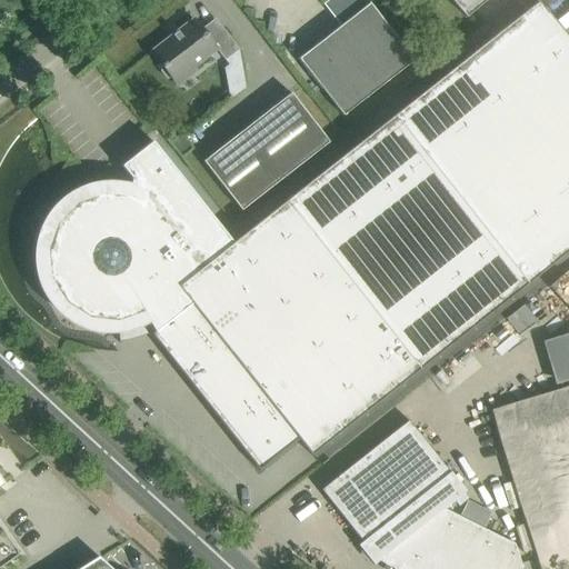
[(450,0),(466,18),(487,0),(450,0)]
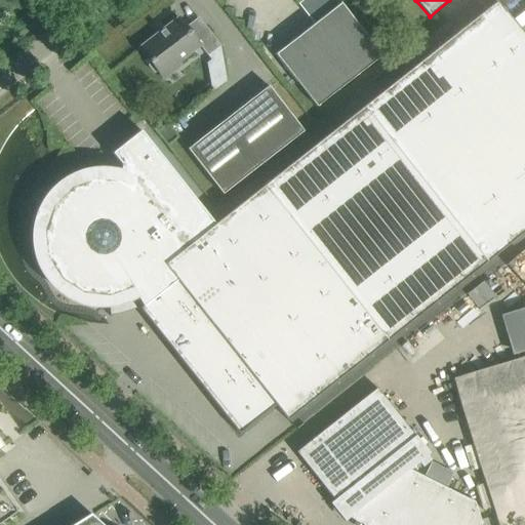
[(524,38),(496,2),(215,225),(140,130),(112,154),(124,169),(121,178),(116,177),(111,176),(105,176),(99,175),(94,176),(89,177),(84,178),(79,180),(74,183),(69,185),(65,188),(61,191),(56,195),(53,199),(50,203),(47,208),(44,212),(43,217),(41,223),(40,228),(39,234),(39,239),(39,244),(40,249),(41,254),(43,259),(45,265),(47,270),(50,274),(53,278),(57,282),(62,286),(66,289),(70,292),(75,294),(80,296),(85,298),(90,299),(95,300),(101,300),(107,300),(112,299),(118,298),(123,296),(128,294),(133,292),(143,307),(139,309),(239,435),(275,405),(287,419),(524,231),(524,38)]
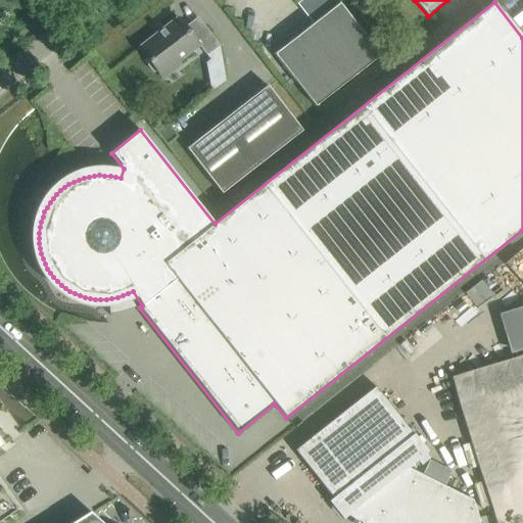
[(273,54),(295,83),(295,82),(316,107),(380,56),(340,4),(340,3),(340,2),(273,54)]
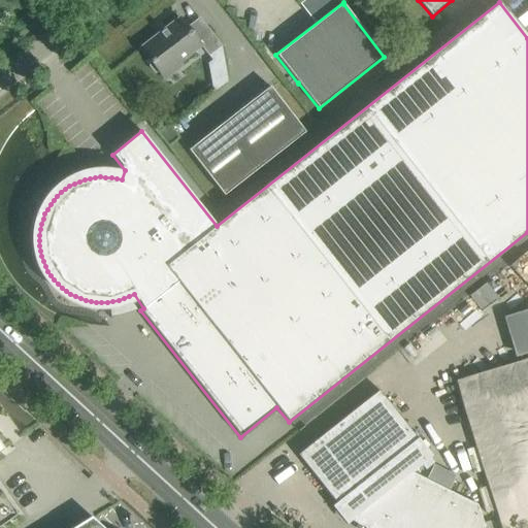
[(180,62),(200,45),(179,19),(140,48),(164,79),(183,65),(180,62)]
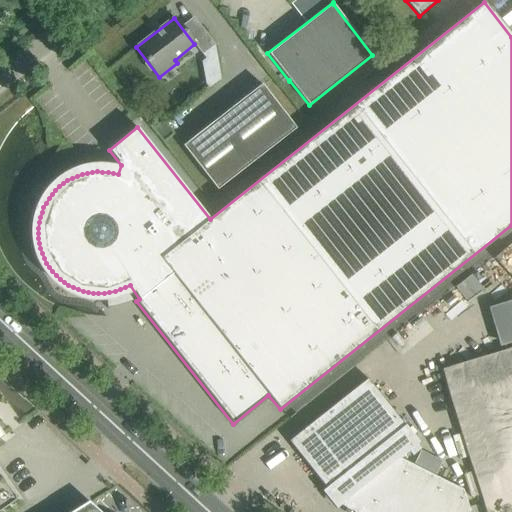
[(183,146),(217,190),(296,128),(261,84),(183,146)]
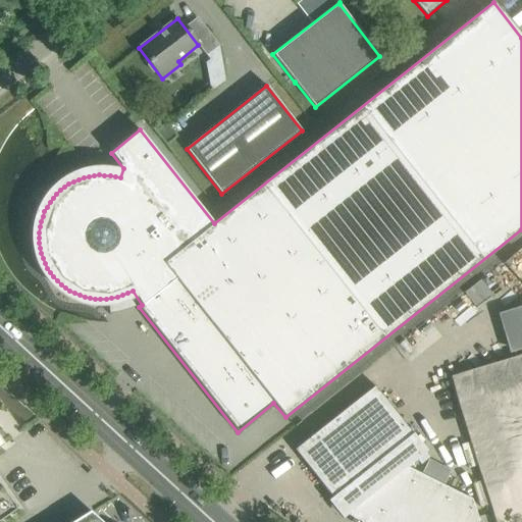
[(165,123),(158,128),(165,139),(172,133),(165,123)]
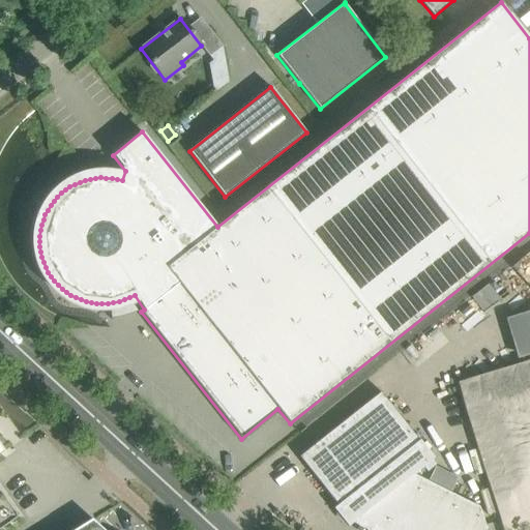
[(488,283),(470,297),(484,314),(502,300),(488,283)]
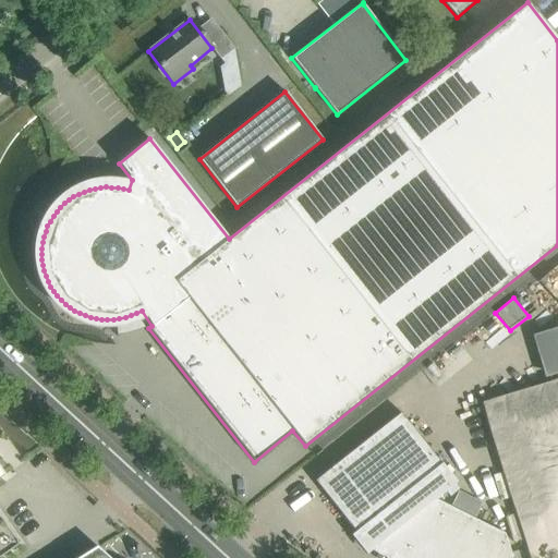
[(557,324),(533,331),(545,376),(557,373),(557,324)]
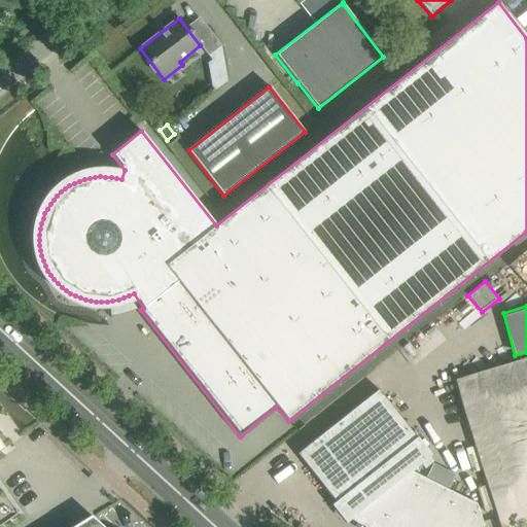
[(379,390),(313,442),(297,454),(336,502),(331,505),(346,523),(354,517),(374,526),(480,526),(483,523),(477,504),(411,471),(431,456),(417,437),(417,438),(379,390)]
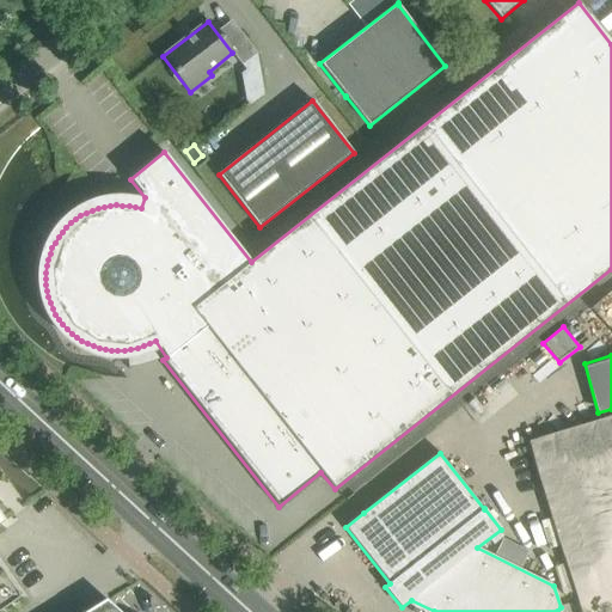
[(0,611),(20,597),(0,567),(0,522),(4,520),(0,514),(0,611)]
